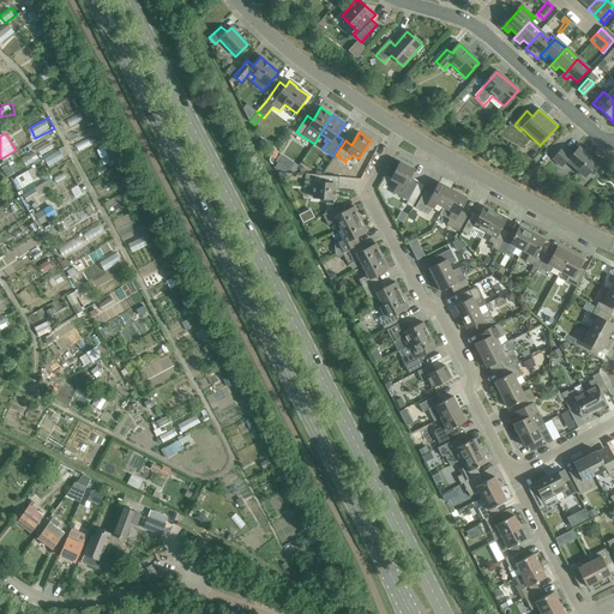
[(569,162),(587,178),(599,164),(581,148),(572,157),(564,149),(554,160),(564,168),(569,162)]
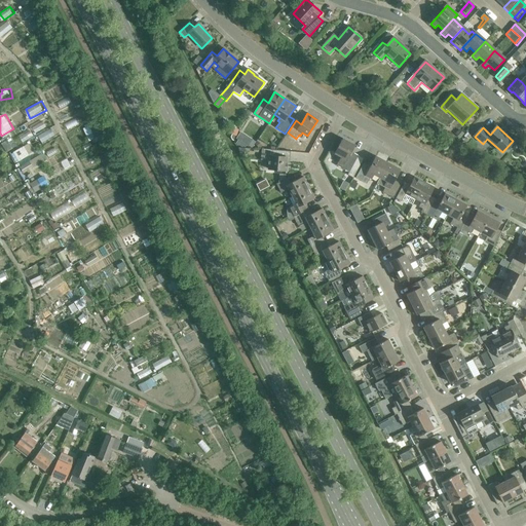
[(28,139),(35,135),(32,129),(25,134),(28,139)]
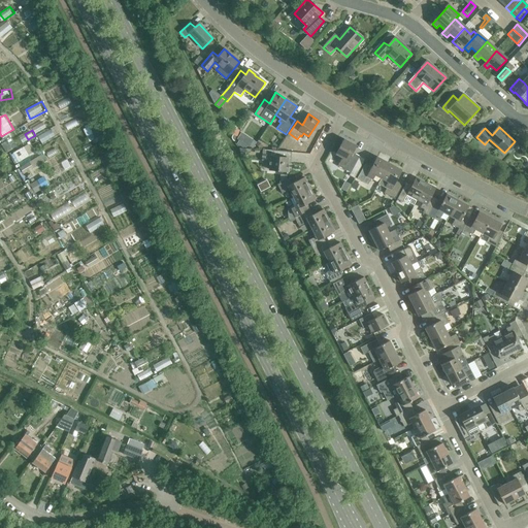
[(8,150),(18,145),(12,136),(3,140),(8,150)]
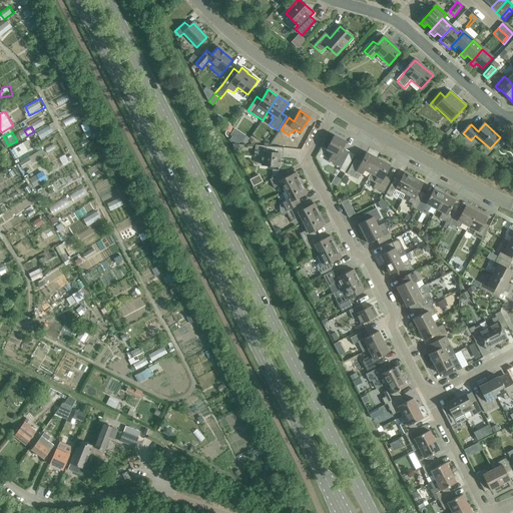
[(329,161),(341,168),(339,170),(345,173),(355,154),(343,148),(347,142),(334,135),(327,150),(333,153),(329,161)]
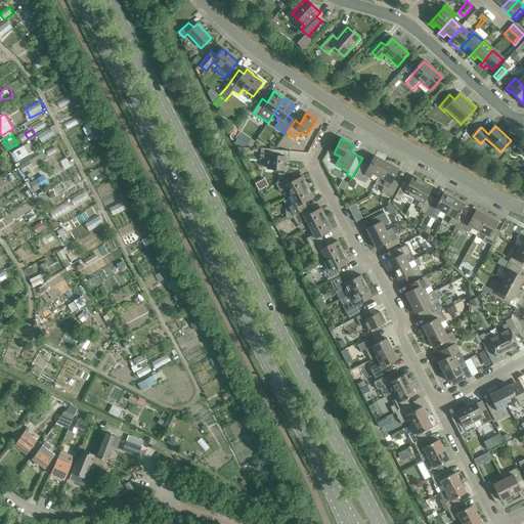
[(24,147),(16,150),(19,157),(27,153),(24,147)]
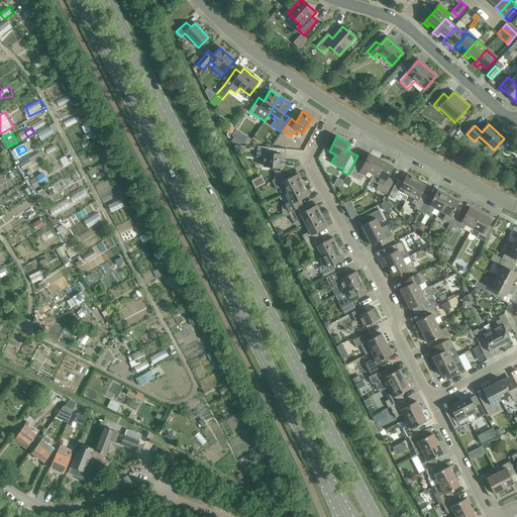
[(256,158),(259,158),(265,158),(264,167),(281,168),(282,156),(285,156),(286,149),(257,146),(256,158)]
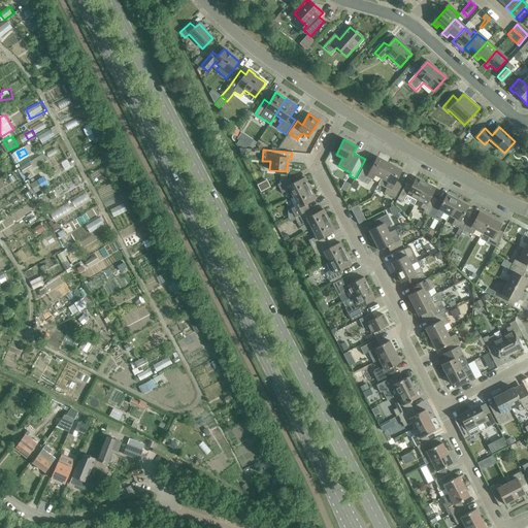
[(375,175),(382,178),(390,164),(377,157),(371,168),(365,164),(357,178),(368,185),(371,179),(372,179),(375,175)]
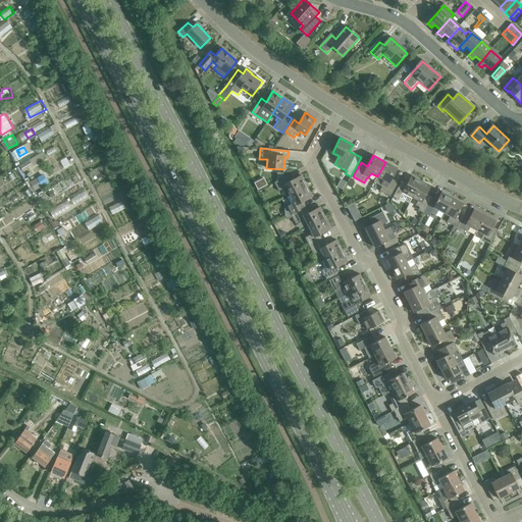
[(385,162),(377,176),(383,180),(381,185),(382,186),(379,191),(390,197),(398,183),(392,179),(398,168),(385,162)]
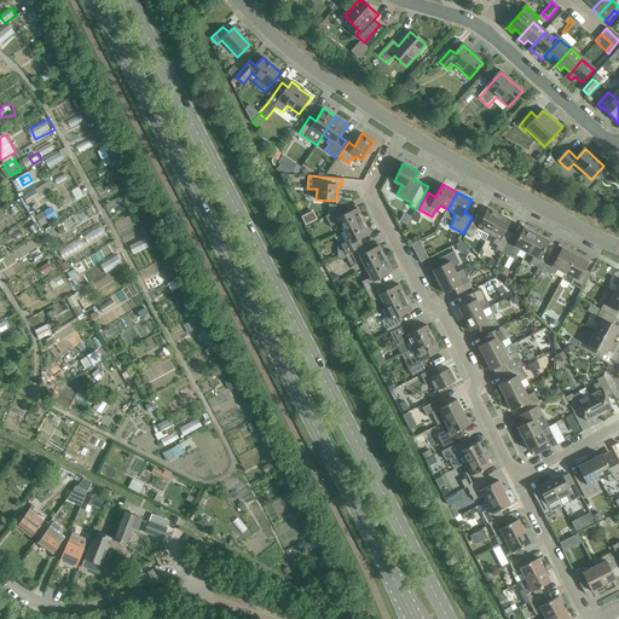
[(341,225),(343,231),(364,221),(357,208),(343,215),(341,208),(325,217),(330,227),(336,225),(337,226),(341,225)]
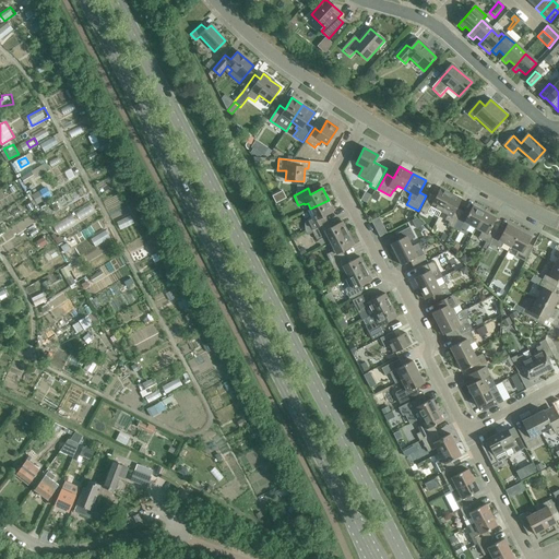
[(431,206),(441,212),(451,193),(440,188),(436,197),(430,193),(420,211),(427,214),(431,206)]
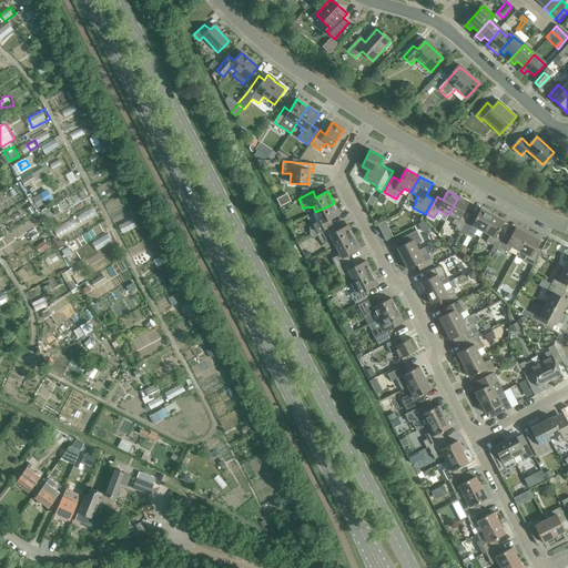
[(31,198),(37,210),(49,203),(42,192),(31,198)]
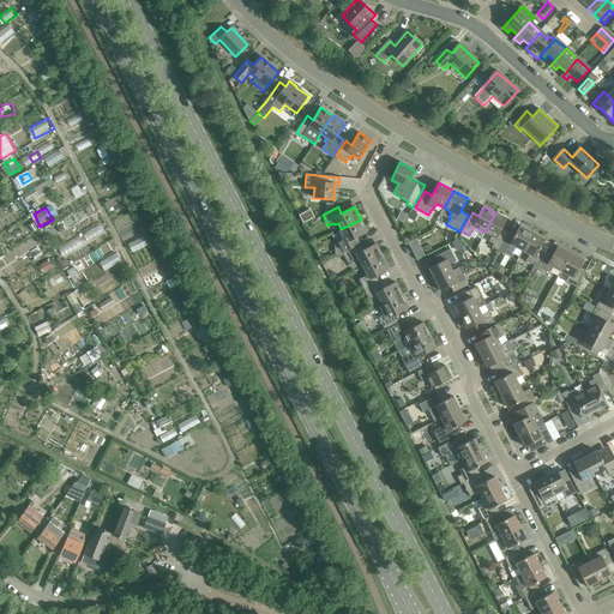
[(492,247),(498,251),(507,233),(509,232),(501,229),(507,220),(495,212),(485,233),(492,236),(488,241),(493,245),(492,247)]
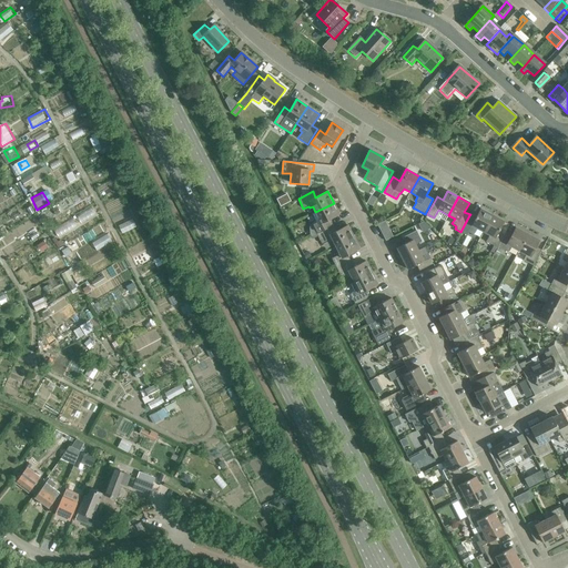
[(139,201),(131,205),(137,216),(144,212),(139,201)]
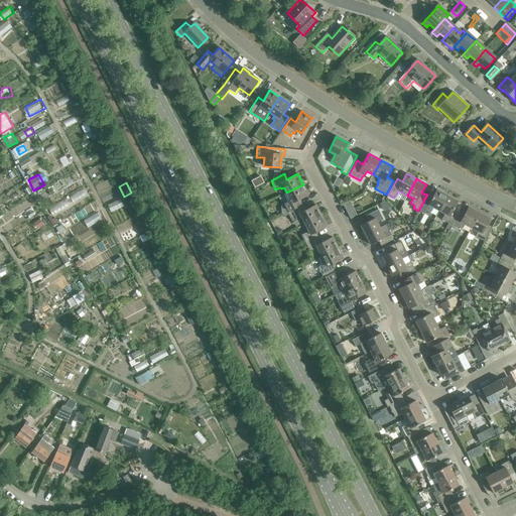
[(283,204),(287,213),(300,206),(297,201),(308,196),(303,184),(286,192),(283,195),(287,202),(283,204)]
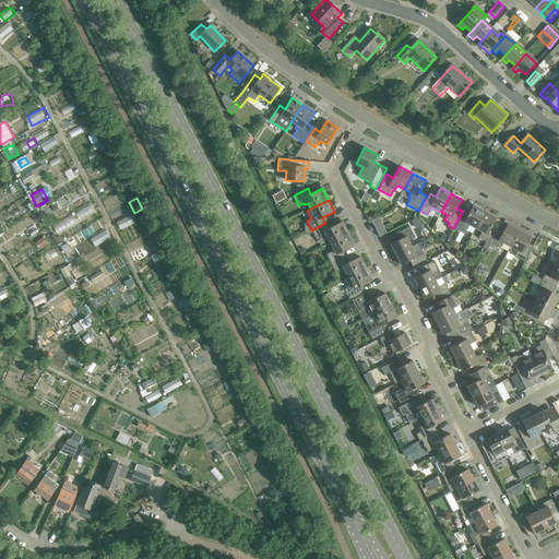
[(470,225),(475,228),(485,212),(473,205),(468,215),(462,212),(453,228),(460,232),(461,229),(466,232),(470,225)]
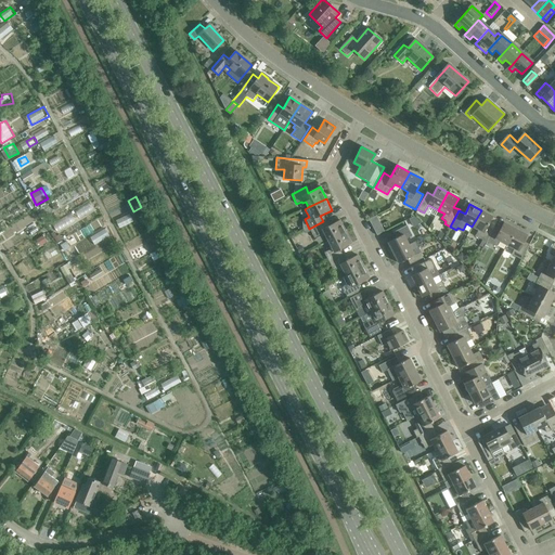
[(486,242),(487,242),(493,229),(488,226),(492,217),(481,210),(472,227),(478,230),(475,236),(486,242)]
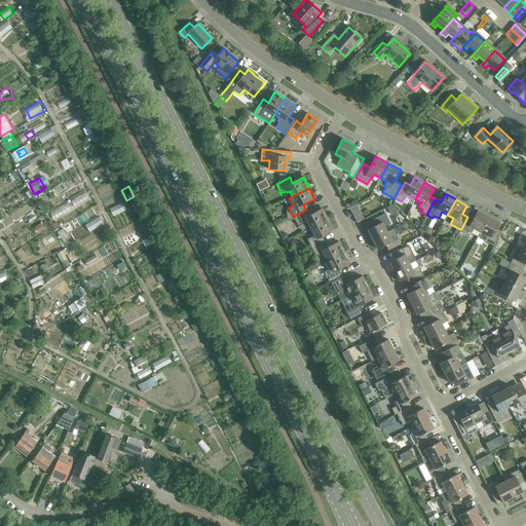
[(116,216),(128,209),(123,201),(112,209),(116,216)]
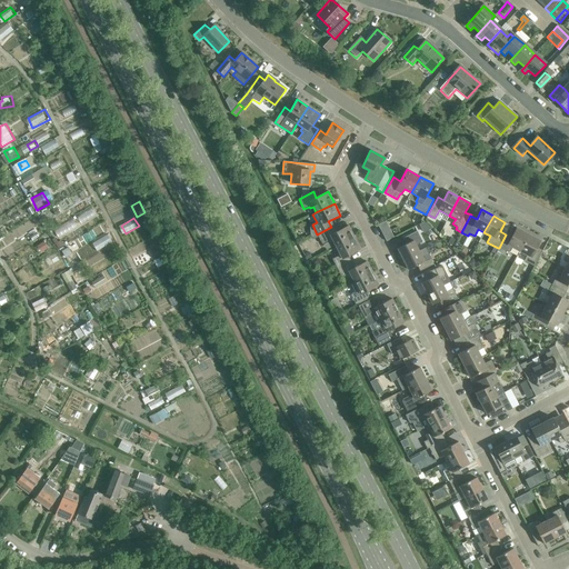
[(425,222),(419,226),(423,233),(431,229),(425,222)]
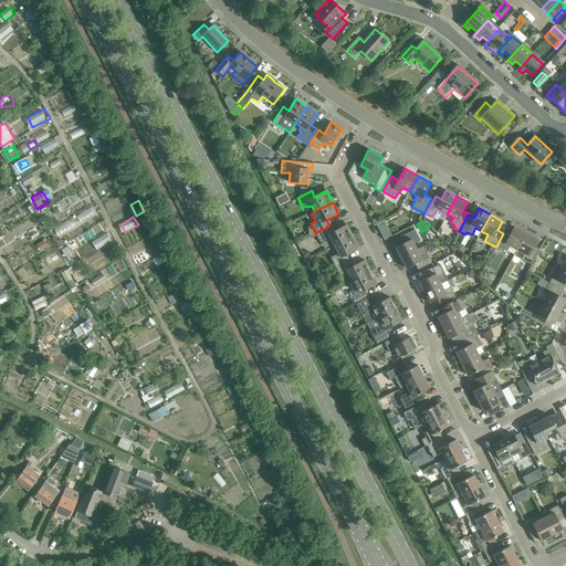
[(332,240),(334,245),(353,237),(346,224),(335,231),(332,226),(329,226),(315,233),(321,243),(327,240),(328,241),(332,240)]
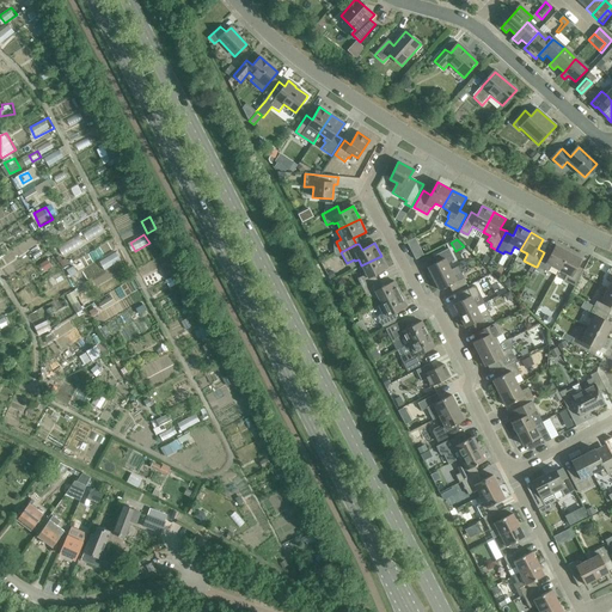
[(551,267),(558,270),(568,252),(556,245),(552,252),(545,250),(544,252),(537,267),(548,273),(551,267)]
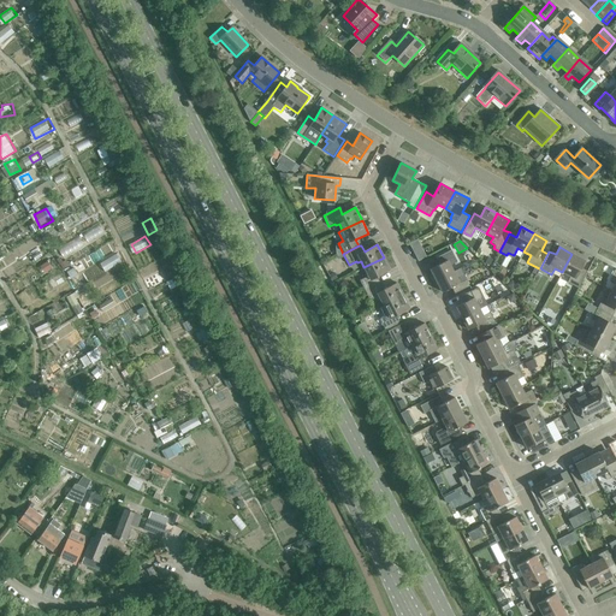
[(431,270),(436,280),(454,272),(450,266),(457,262),(451,250),(437,258),(439,265),(431,270)]
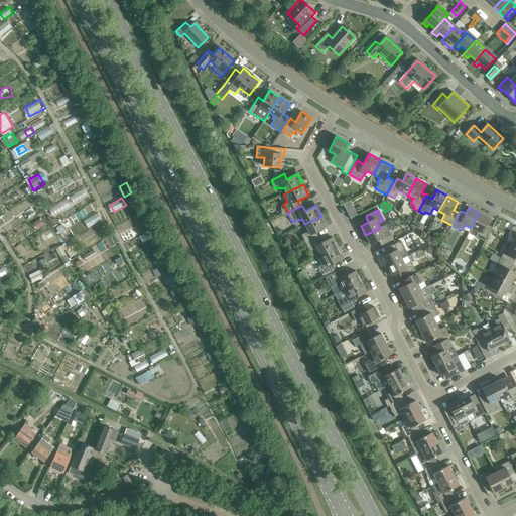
[(90,228),(104,218),(99,211),(85,221),(90,228)]
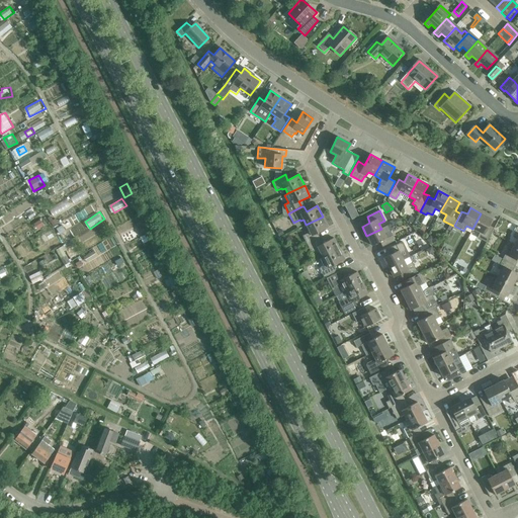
[(481,213),(472,229),(480,233),(477,238),(487,243),(494,228),(489,226),(492,220),(481,213)]
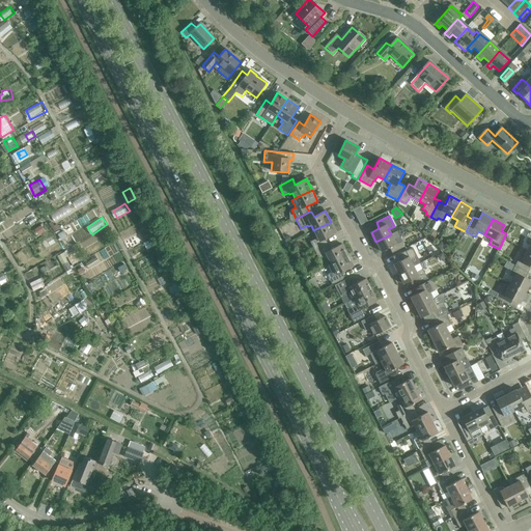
[(310,242),(314,251),(328,245),(325,239),(336,233),(331,222),(313,230),(316,236),(313,238),(314,240),(310,242)]
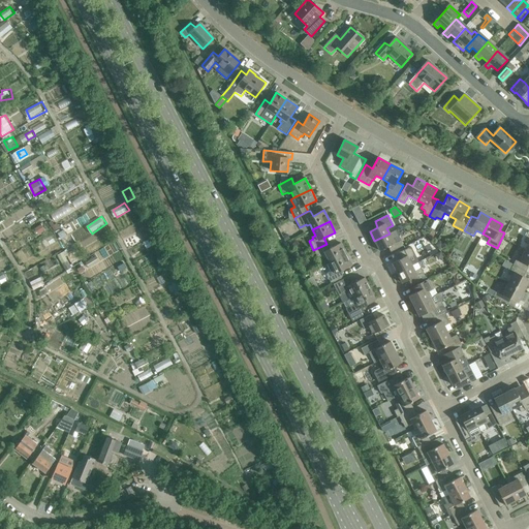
[(71,224),(59,231),(62,238),(75,230),(71,224)]
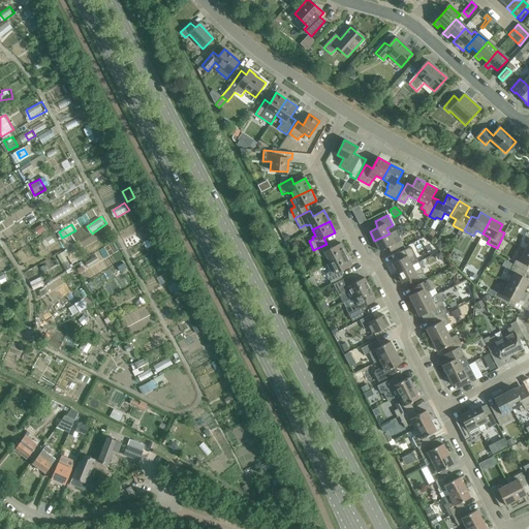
[(390,234),(374,241),(379,251),(387,247),(391,252),(403,246),(399,237),(399,236),(396,231),(397,230),(396,230),(390,234)]
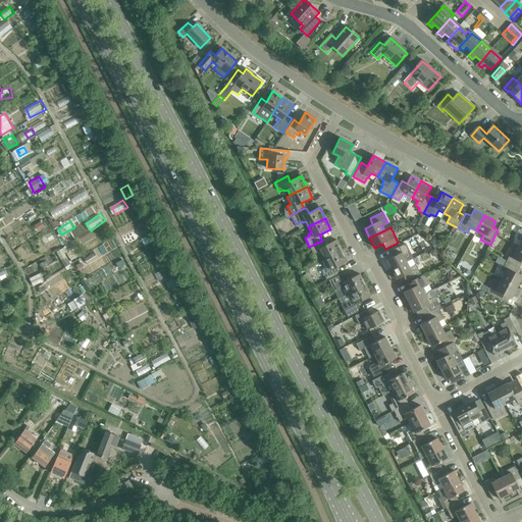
[(40,238),(45,246),(57,239),(53,230),(40,238)]
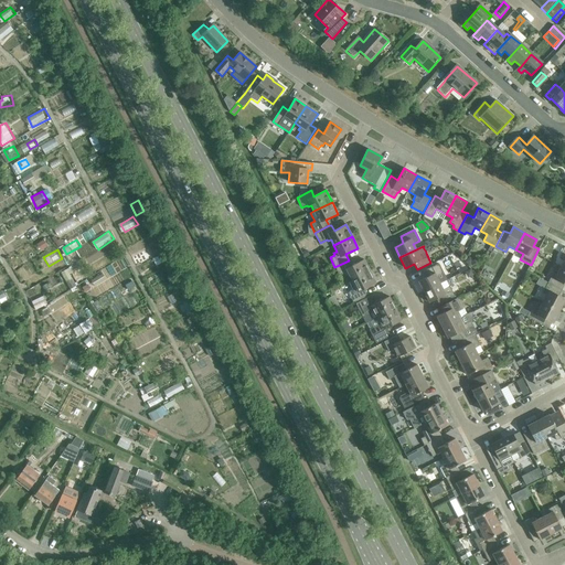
[(349,275),(351,280),(370,272),(364,259),(352,266),(349,260),(334,267),(340,277),(344,275),(345,277),(349,275)]
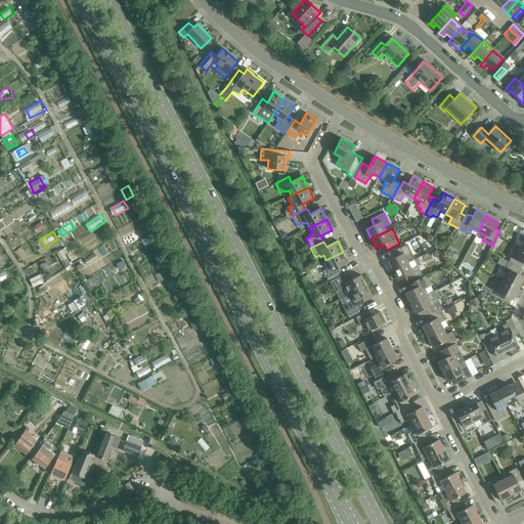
[(388,261),(393,271),(408,263),(405,258),(411,255),(406,245),(393,252),(396,257),(388,261)]
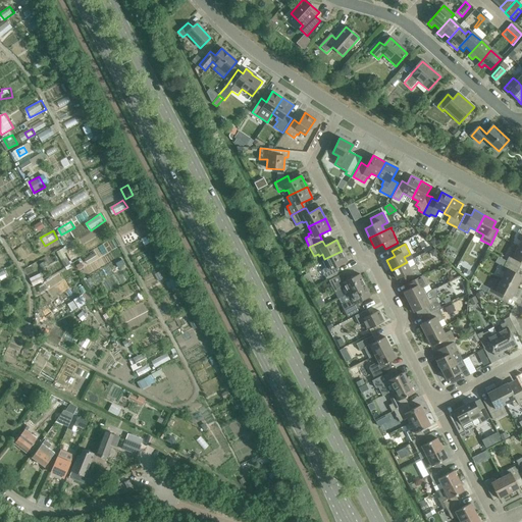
[(504,257),(503,259),(519,268),(521,263),(521,262),(521,248),(518,247),(515,254),(512,252),(508,259),(504,257)]
